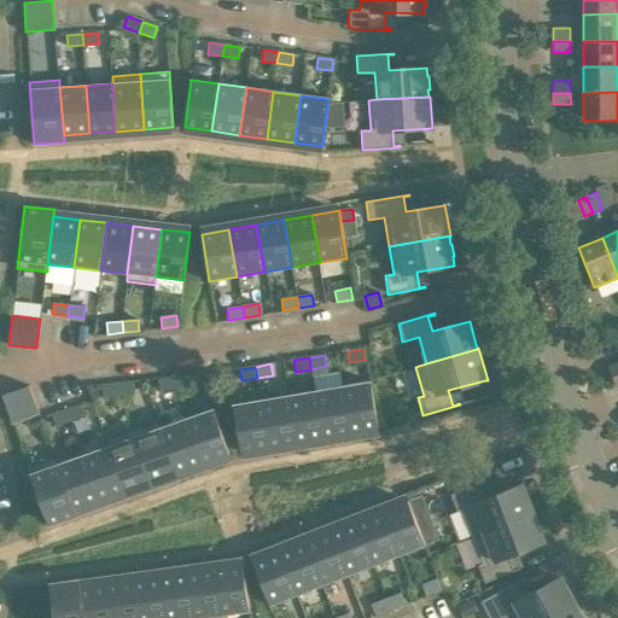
[(174,378),(175,389),(191,388),(190,375),(174,378)]
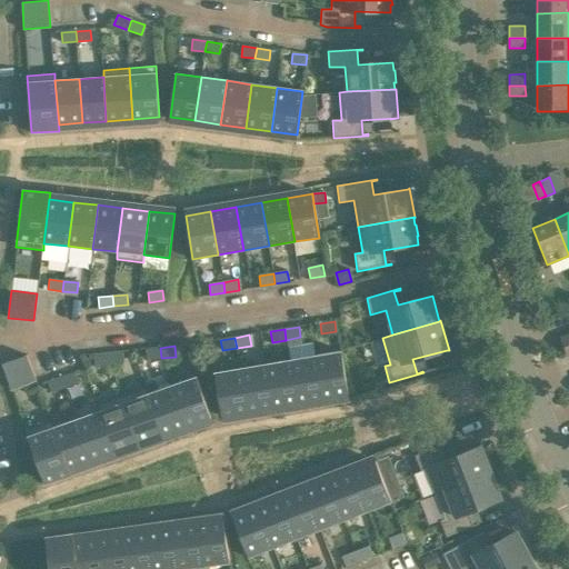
[(160,348),(146,349),(147,360),(161,358),(160,348)]
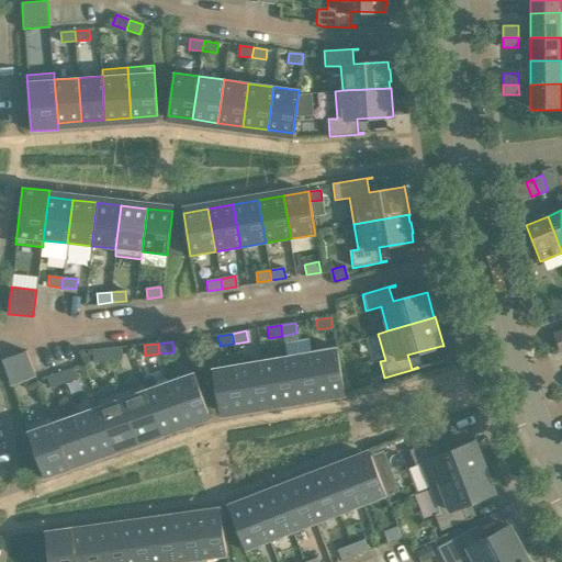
[(107,349),(108,359),(122,358),(121,348),(107,349)]
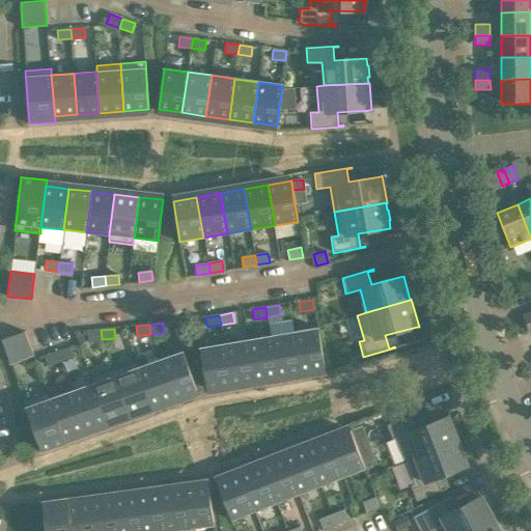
[(301,373),(325,369),(317,329),(295,332),(301,373)]
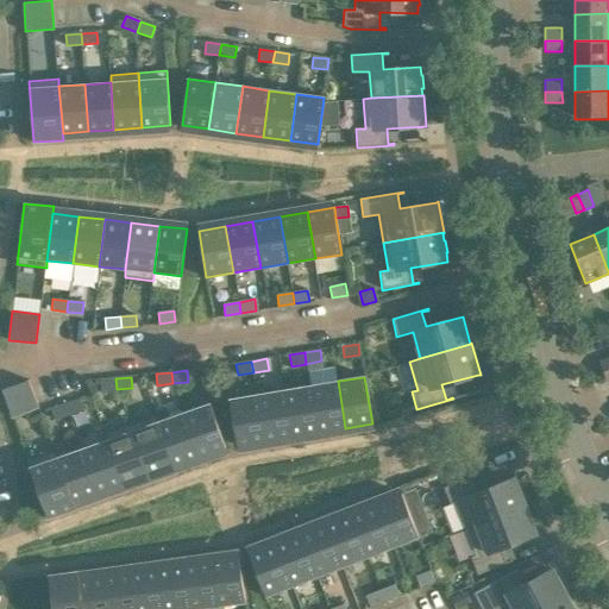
[(100,380),(101,391),(117,389),(115,378),(100,380)]
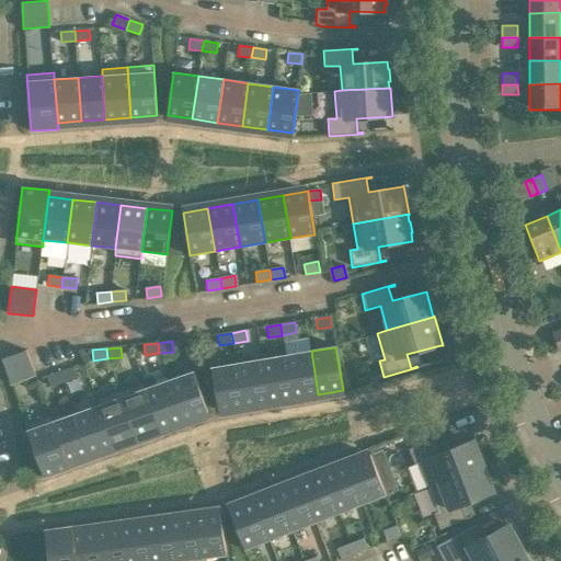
[(35,376),(26,351),(2,359),(11,384),(35,376)]
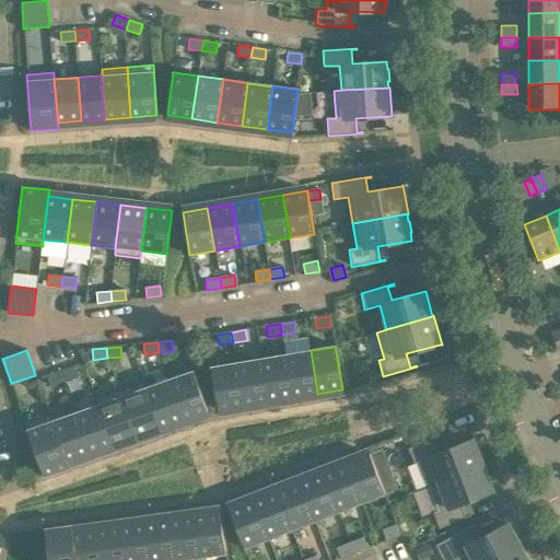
[(293,397),(317,394),(311,350),(286,354),(293,397)]
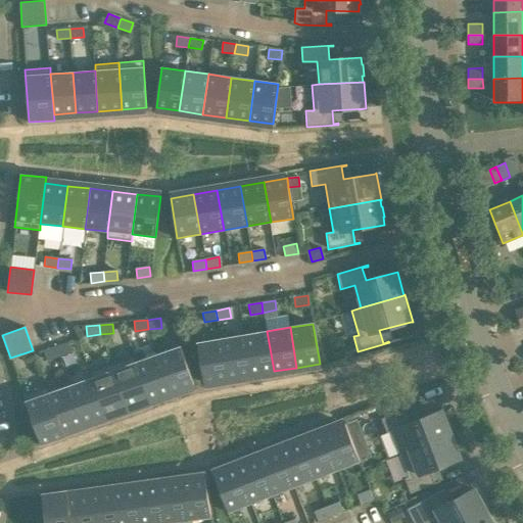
[(249,375),(274,371),(267,331),(242,335),(249,375)]
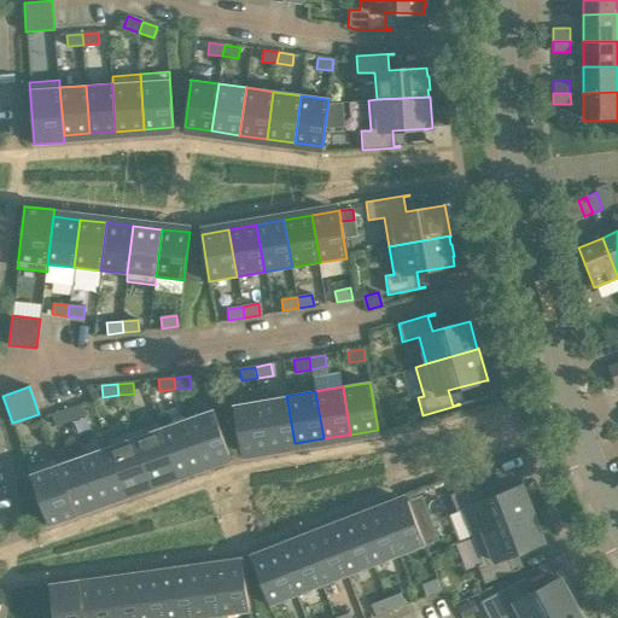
[(267,448),(295,443),(286,396),(258,401),(267,448)]
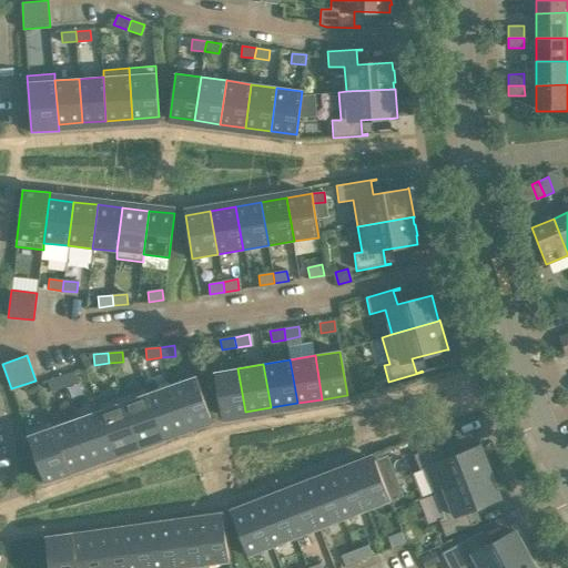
[(221,416),(245,412),(237,368),(214,373),(221,416)]
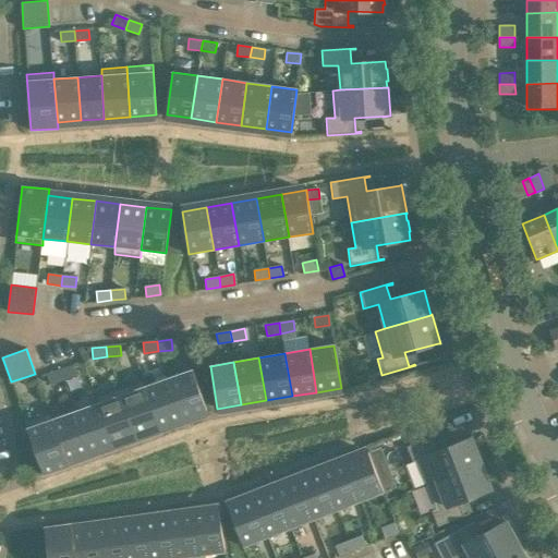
[(60,370),(63,379),(77,375),(73,365),(60,370)]
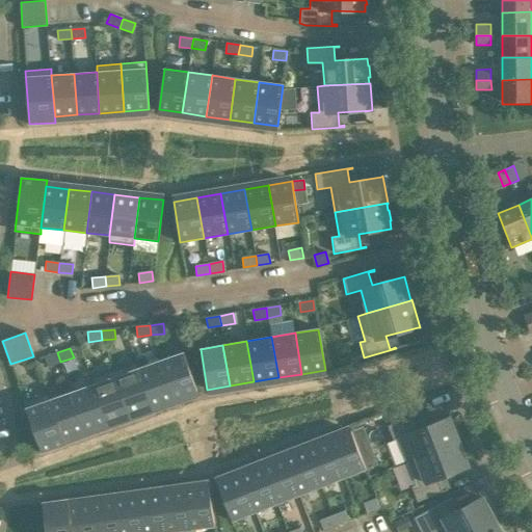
[(45,357),(48,367),(60,362),(57,352),(45,357)]
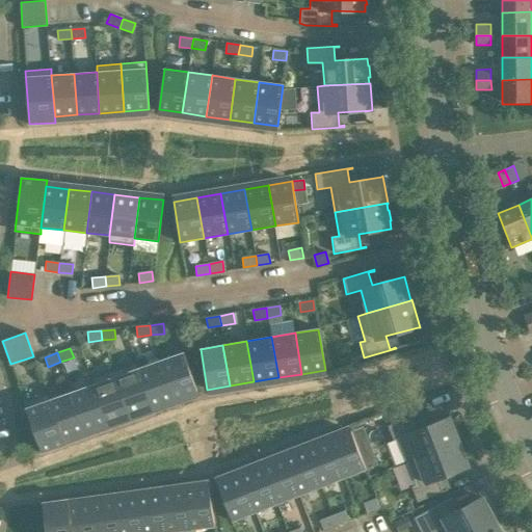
[(175,399),(197,391),(183,352),(161,361),(175,399)]
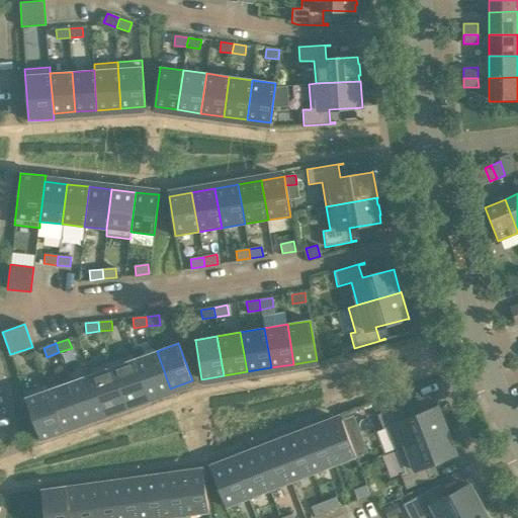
[(148,397),(170,389),(157,351),(135,358),(148,397)]
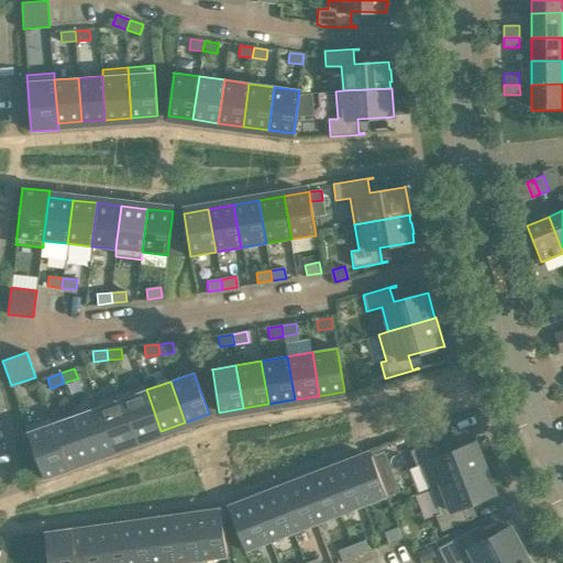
[(136,440),(161,431),(144,383),(120,392),(136,440)]
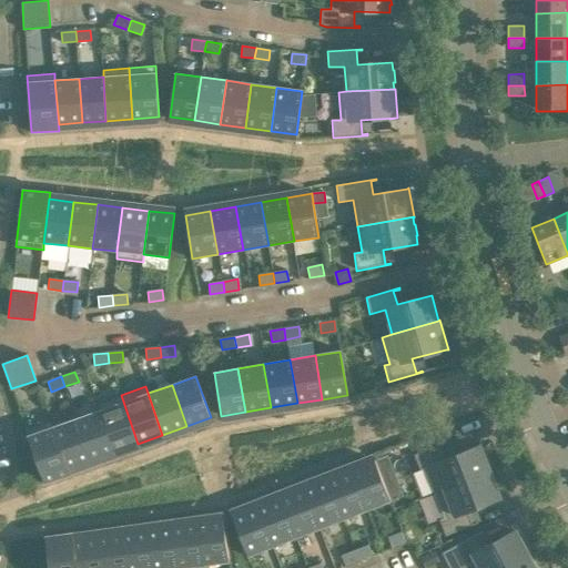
[(99,411),(113,452),(138,444),(121,395),(97,404),(99,411)]
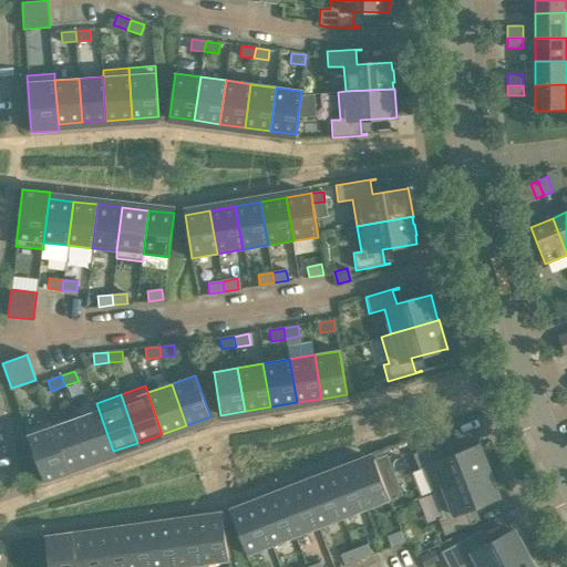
[(91,460),(113,451),(99,410),(75,418),(91,460)]
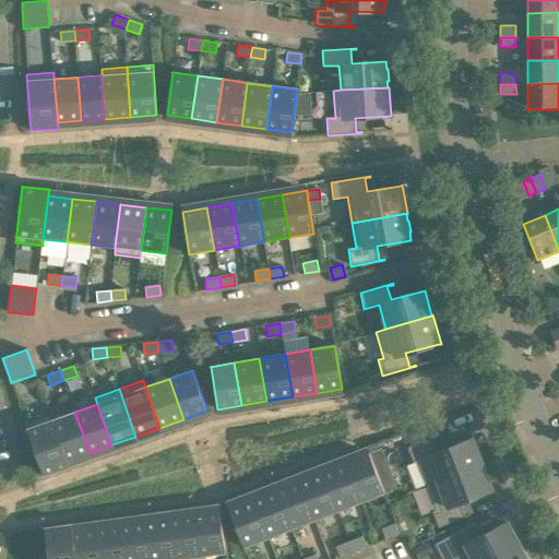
[(90,453),(74,412),(52,419),(68,461),(90,453)]
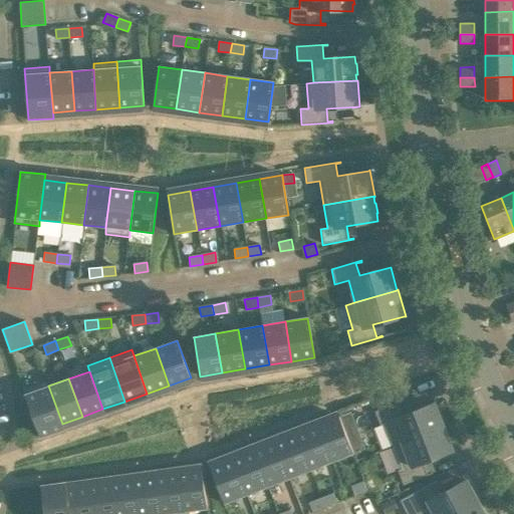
[(48,386),(46,380),(23,388),(40,437),(63,429),(62,424),(48,386)]
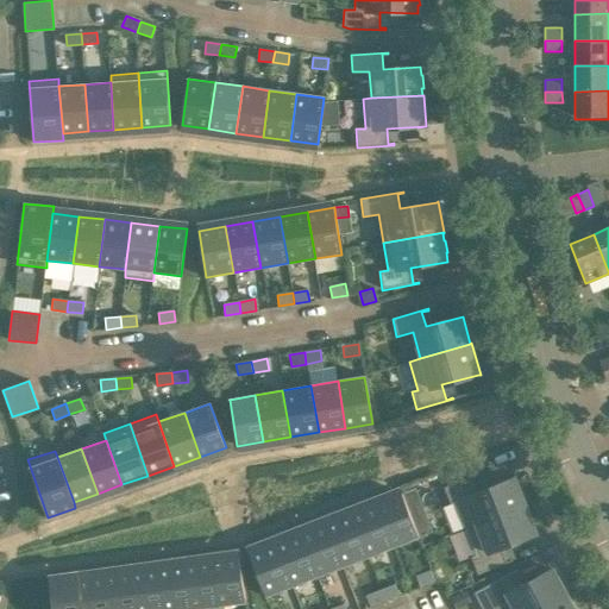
[(456,502),(465,528),(525,506),(515,478),(514,478),(478,493),(472,478),(479,476),(478,475),(444,488),(450,504),(456,502)]
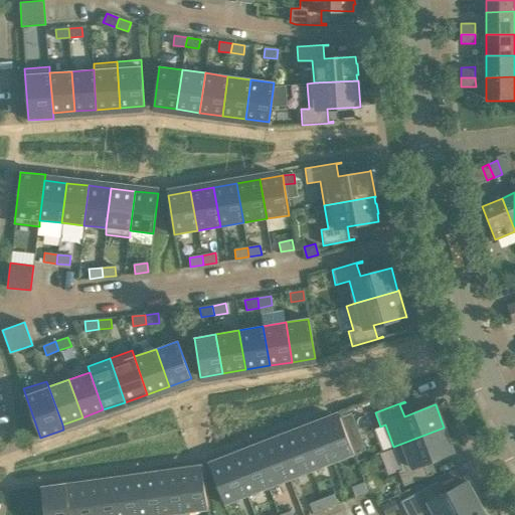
[(351,413),(340,418),(345,432),(356,426),(351,413)]
